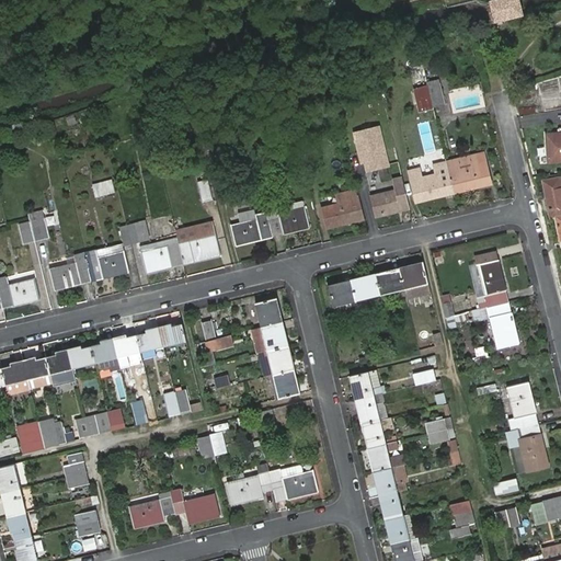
[(523,8),(521,0),(488,0),(492,15),(494,24),(525,16),(523,8)]
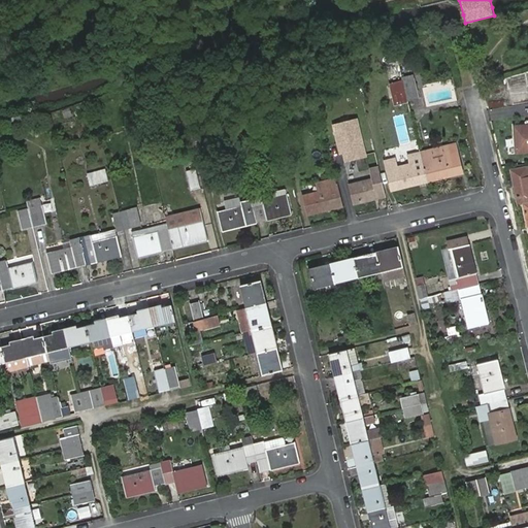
[(407,55),(397,57),(399,63),(409,61),(407,55)]
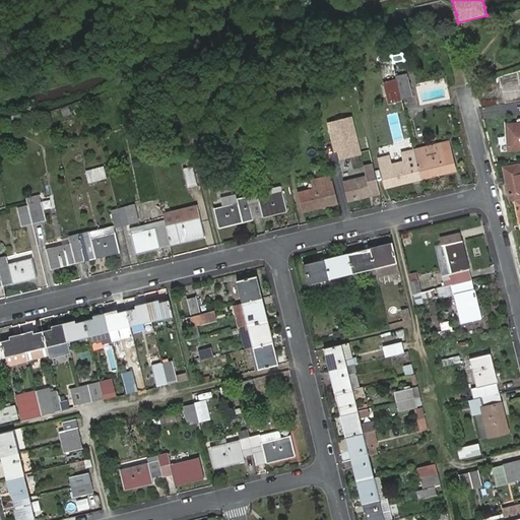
[(406,75),(396,77),(397,80),(401,99),(411,96),(406,75)]
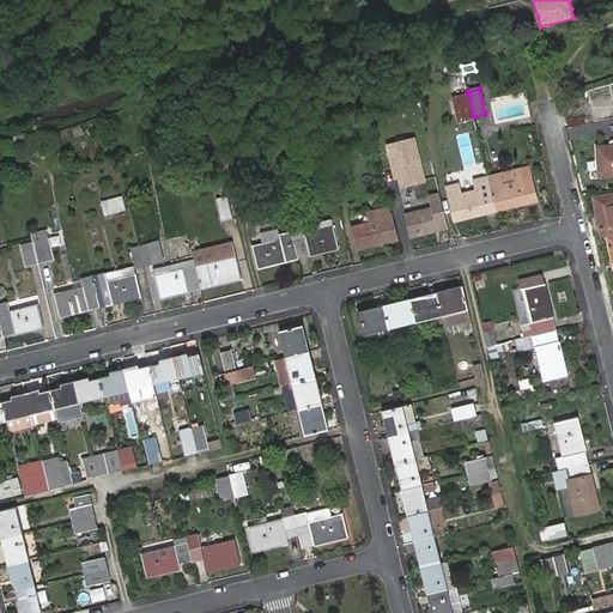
[(424,180),(413,138),(387,145),(395,176),(399,176),(401,186),(424,180)]
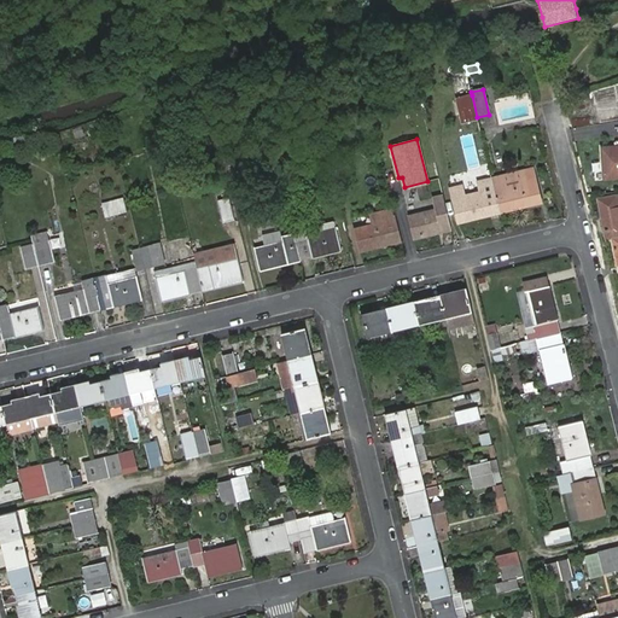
[(617,140),(616,140),(616,147),(602,149),(604,178),(617,176),(617,140)]
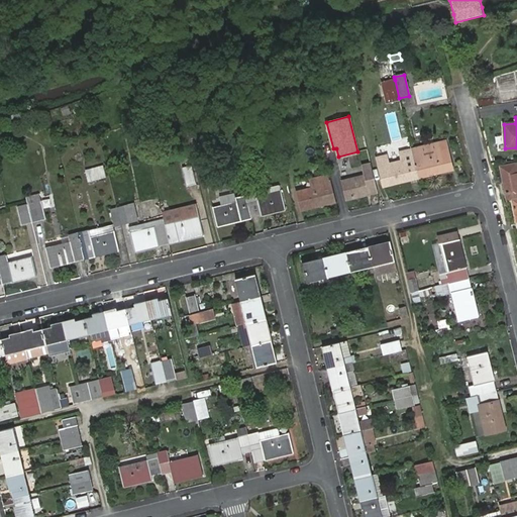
[(205,128),(197,129),(202,150),(210,148),(205,128)]
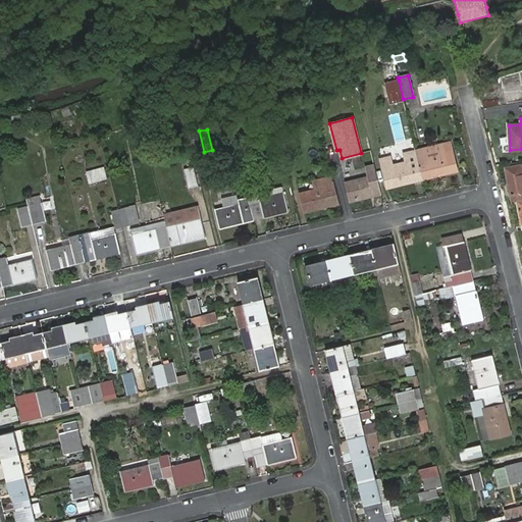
[(204,152),(199,131),(190,133),(195,153),(204,152)]
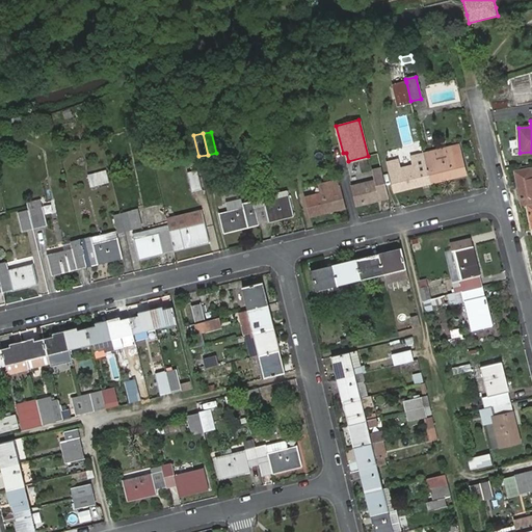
[(287,150),(295,148),(294,139),(286,142),(287,150)]
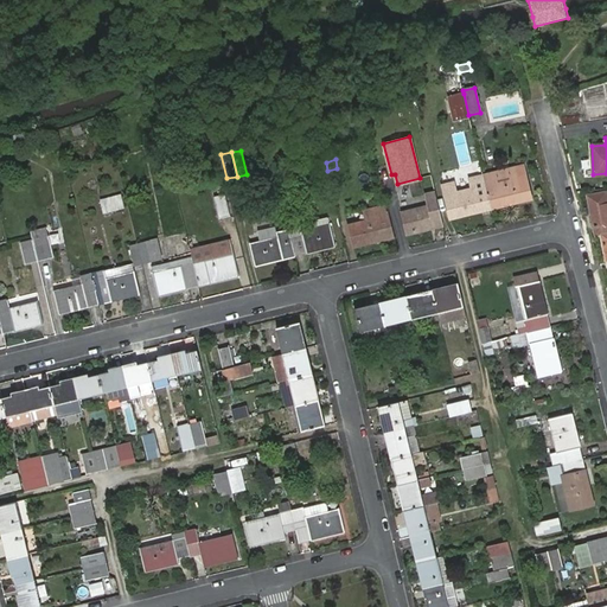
[(523,166),(484,176),(486,186),(491,208),(531,198),(523,166)]
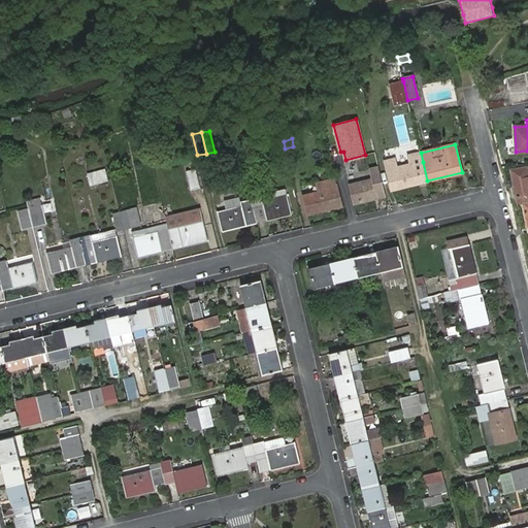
[(296,157),(293,146),(285,149),(288,160),(296,157)]
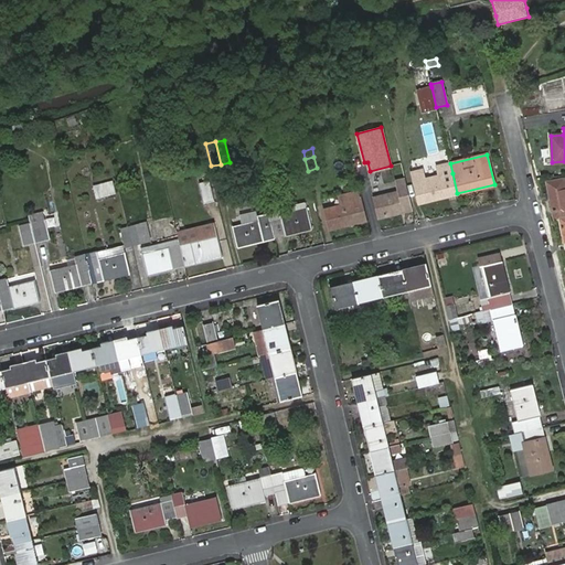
[(452,173),(450,163),(438,167),(440,177),(452,173)]
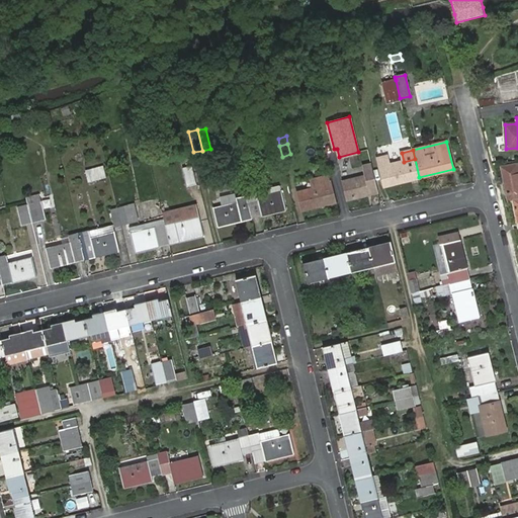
[(419,177),(415,159),(404,162),(379,167),(384,186),(419,177)]
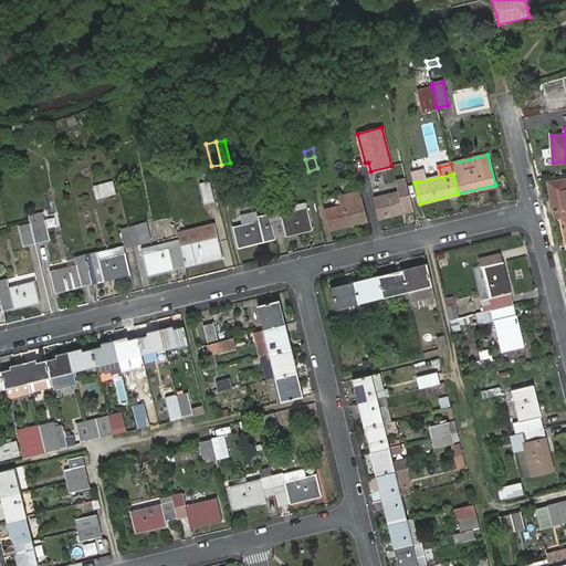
[(405,179),(396,181),(399,192),(374,198),(378,218),(404,210),(404,212),(412,210),(405,179)]
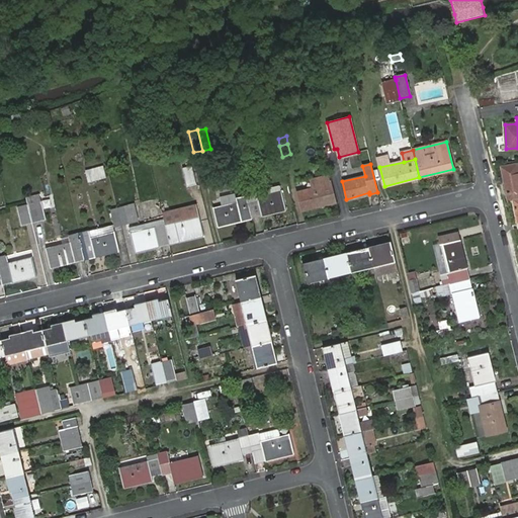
[(517,176),(517,174),(517,164),(502,167),(508,200),(513,199),(517,222),(517,221),(517,176)]
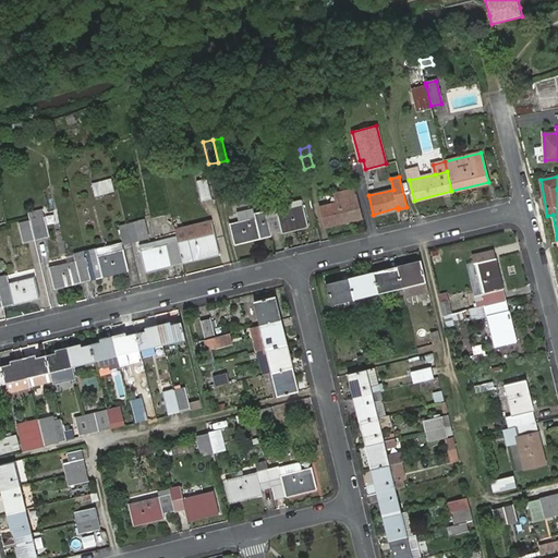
[(196,180),(201,199),(211,197),(206,178),(196,180)]
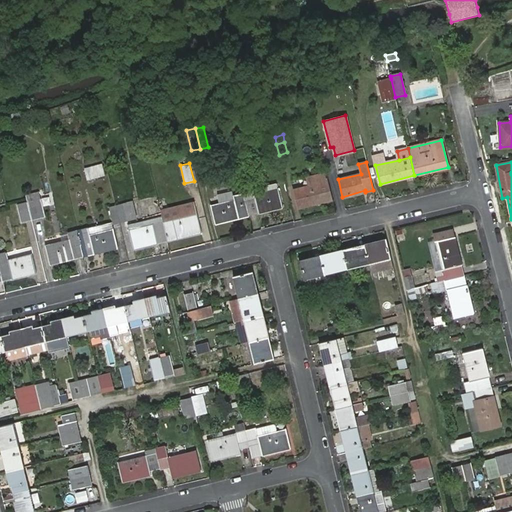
[(87,180),(104,175),(103,166),(85,170),(87,180)]
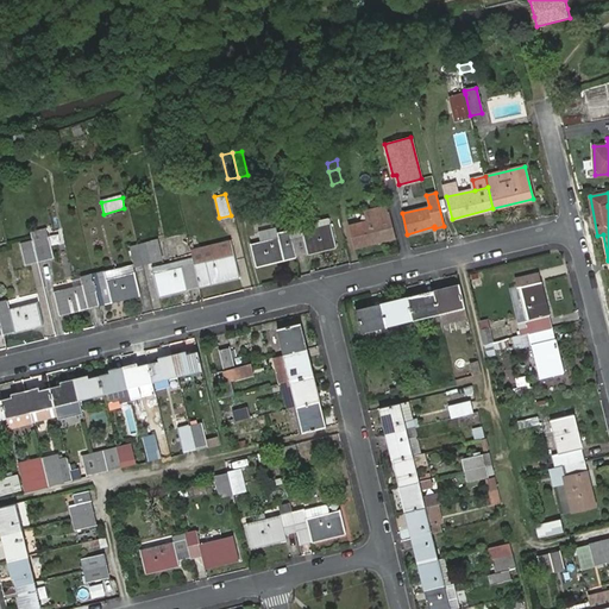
[(355,248),(395,237),(388,206),(364,212),(365,223),(350,226),(355,248)]
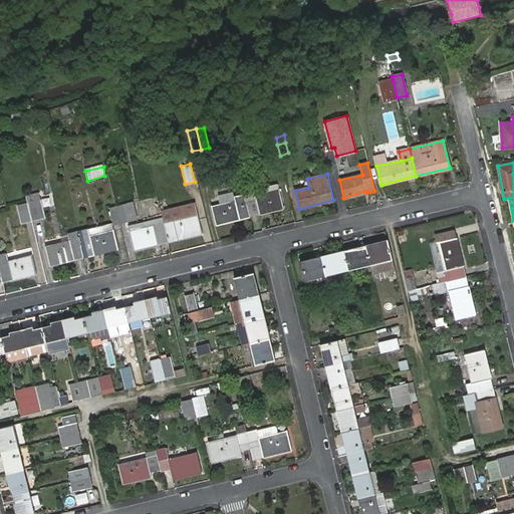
[(244,194),(249,216),(283,207),(279,190),(255,195),(254,190),(244,193),(244,194)]
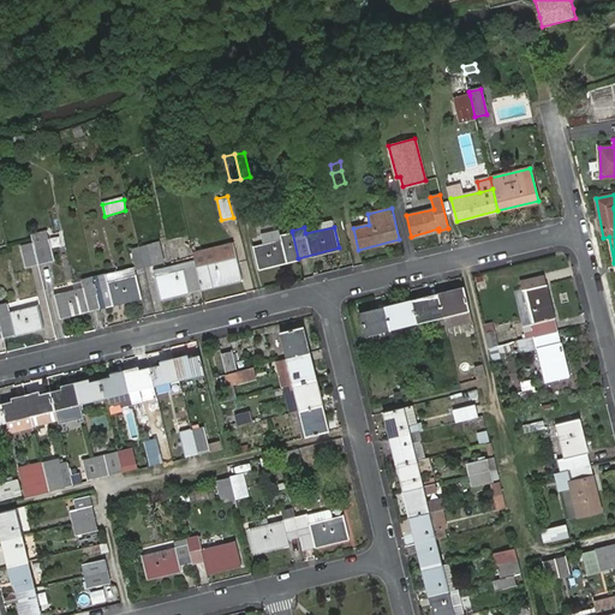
[(30,233),(33,240),(47,237),(46,230),(30,233)]
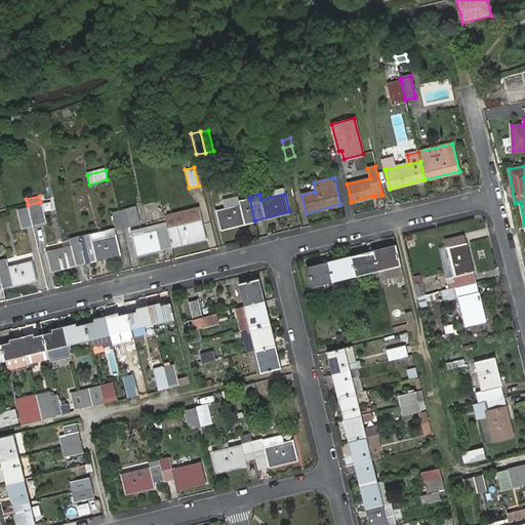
[(219,229),(254,220),(249,198),(239,200),(240,205),(223,209),(215,211),(219,229)]
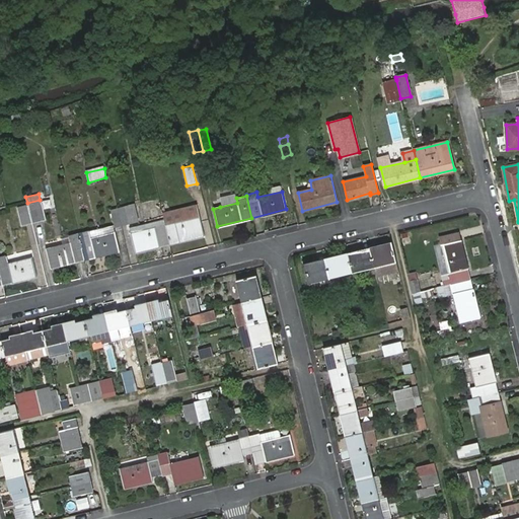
[(219,200),(220,207),(237,203),(236,198),(235,196),(219,200)]
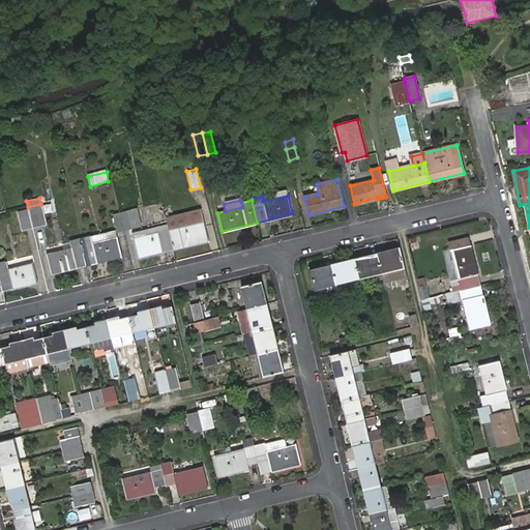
[(41,206),(28,209),(32,227),(46,224),(41,206)]
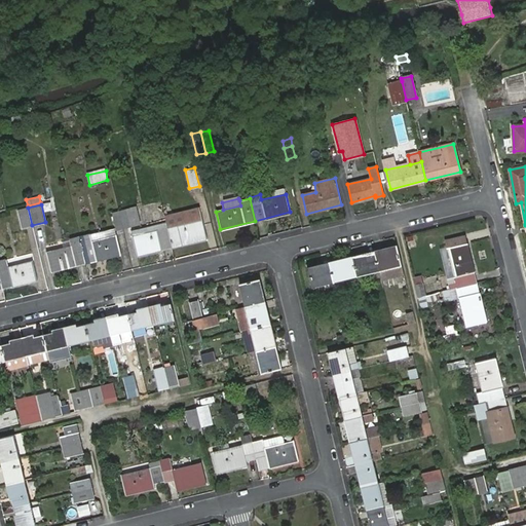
[(117,211),(122,228),(140,223),(137,207),(117,211)]
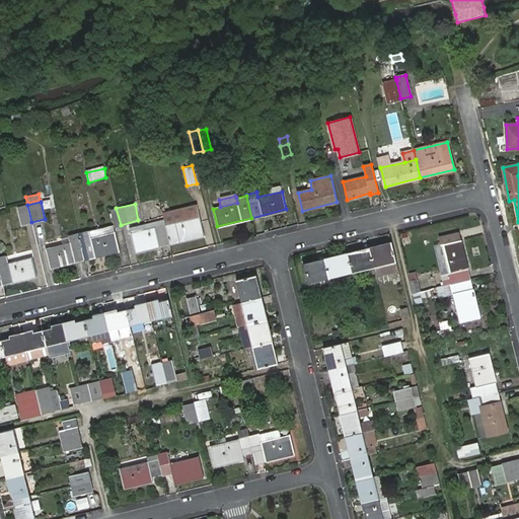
[(31,222),(27,205),(17,207),(21,224),(31,222)]
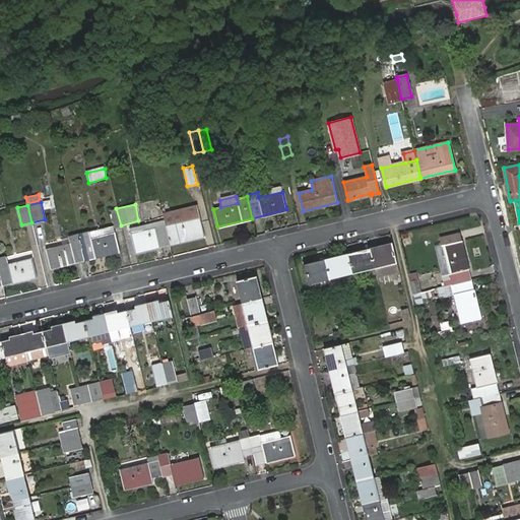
[(197,206),(163,214),(164,219),(170,243),(204,235),(197,206)]
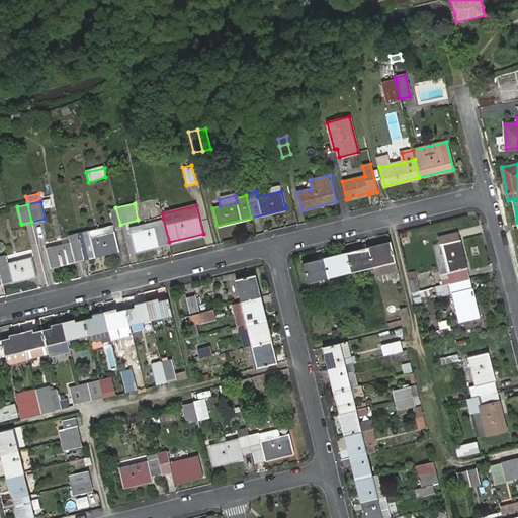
[(114,226),(120,225),(115,207),(110,208),(114,226)]
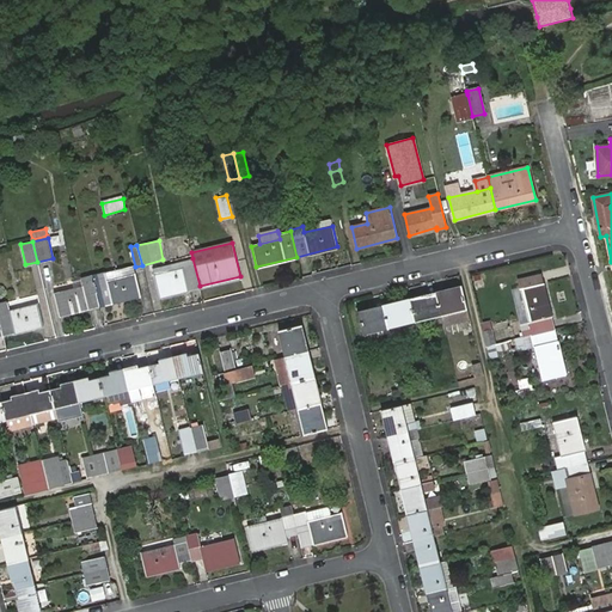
[(200,286),(193,258),(152,268),(160,297),(200,286)]
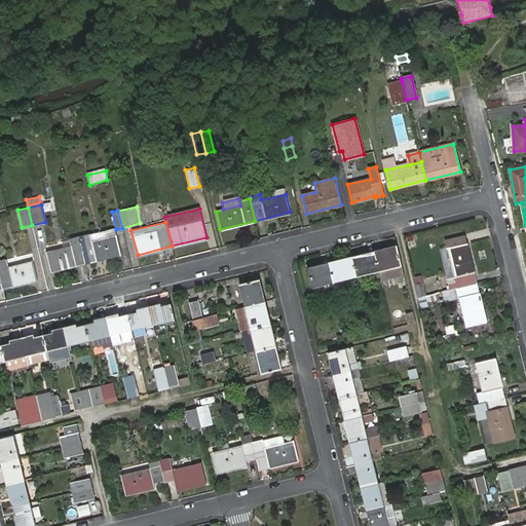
[(80,237),(86,262),(120,254),(114,228),(80,237)]
